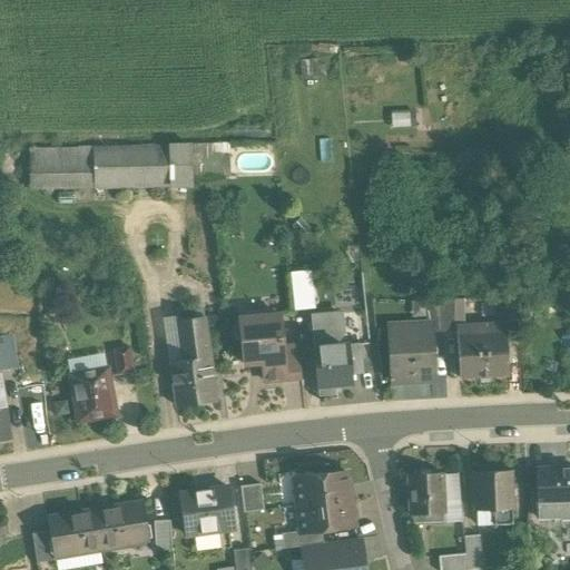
[(228,145),(30,150),(31,189),(193,186),(193,178),(229,177),(228,145)]
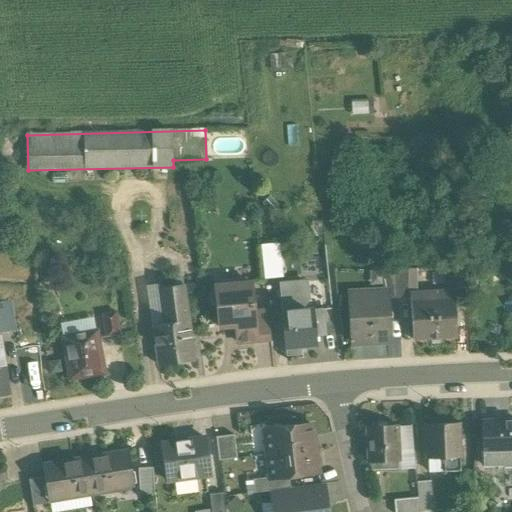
[(280,245),(262,247),(265,280),(283,278),(280,245)]
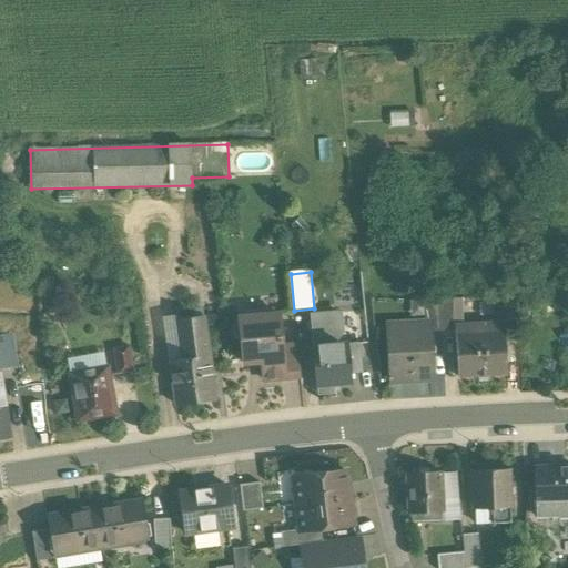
[(440,300),(424,300),(425,326),(428,325),(428,333),(442,332),(440,300)]
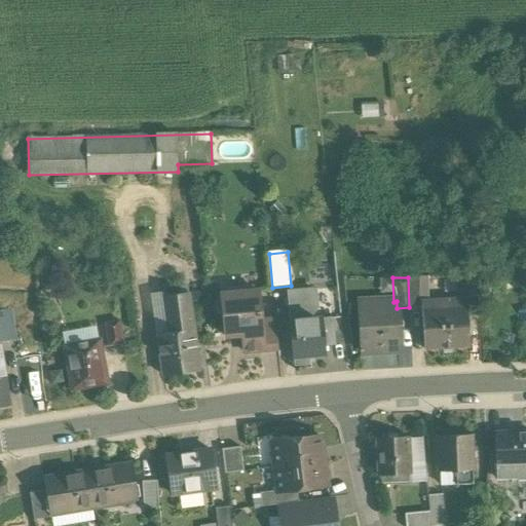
[(419,277),(408,277),(409,307),(422,306),(421,302),(420,299),(419,277)]
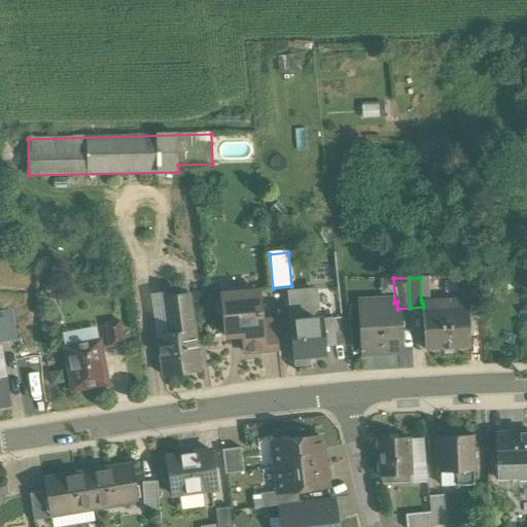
[(481,304),(479,278),(467,278),(468,297),(467,301),(468,305),(481,304)]
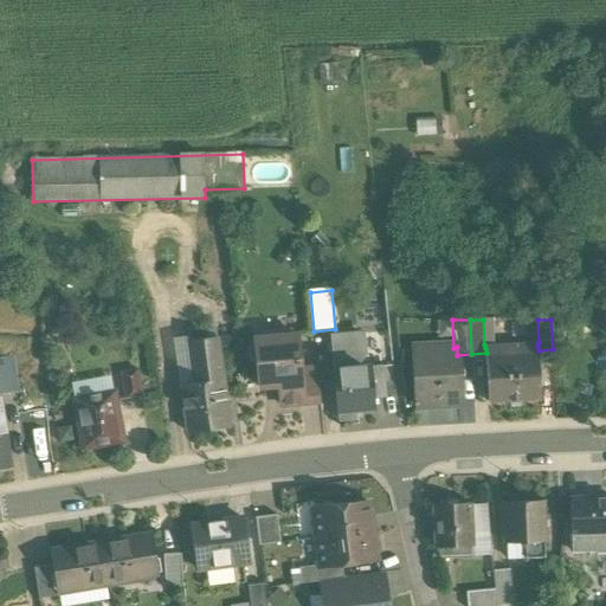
[(331,337),(334,372),(355,369),(354,366),(363,356),(362,335),(331,337)]
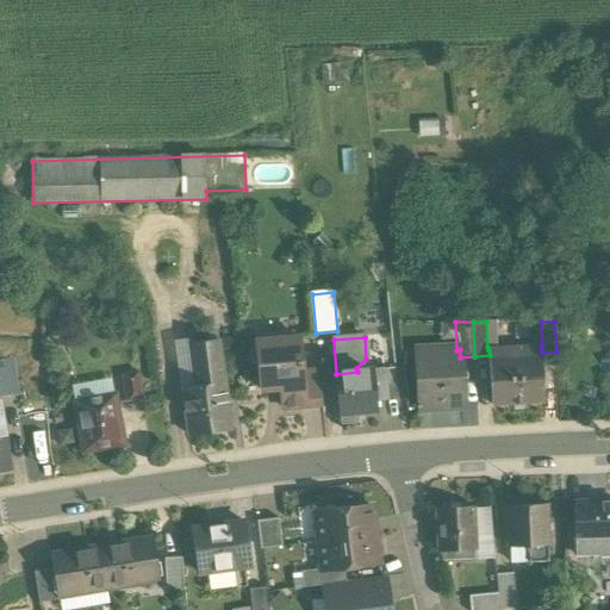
[(299,338),(259,343),(265,392),(282,390),(284,409),(306,406),(303,373),(299,338)]
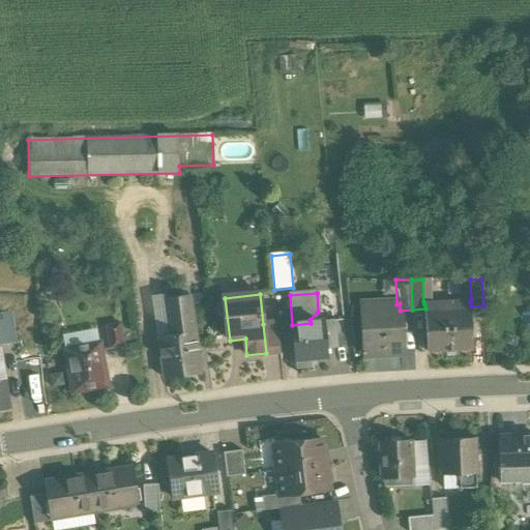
[(190,295),(166,299),(171,335),(196,332),(190,295)]
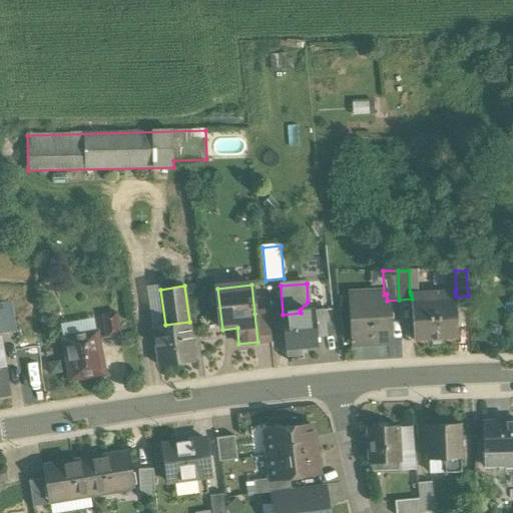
[(455,293),(411,295),(412,299),(414,341),(458,339),(456,297),(455,293)]
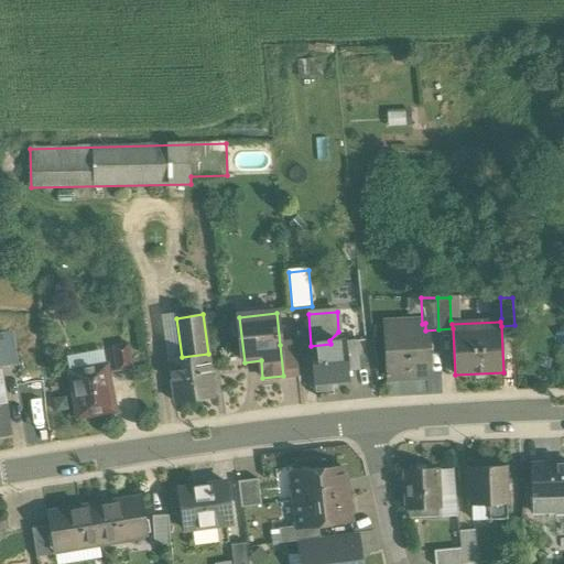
[(422,324),(386,326),(389,379),(429,377),(425,331),(425,323),(422,324)]
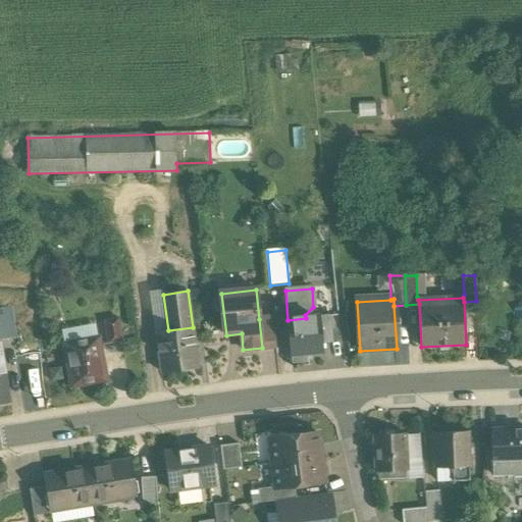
[(12,307),(0,309),(0,341),(2,341),(17,337),(12,307)]
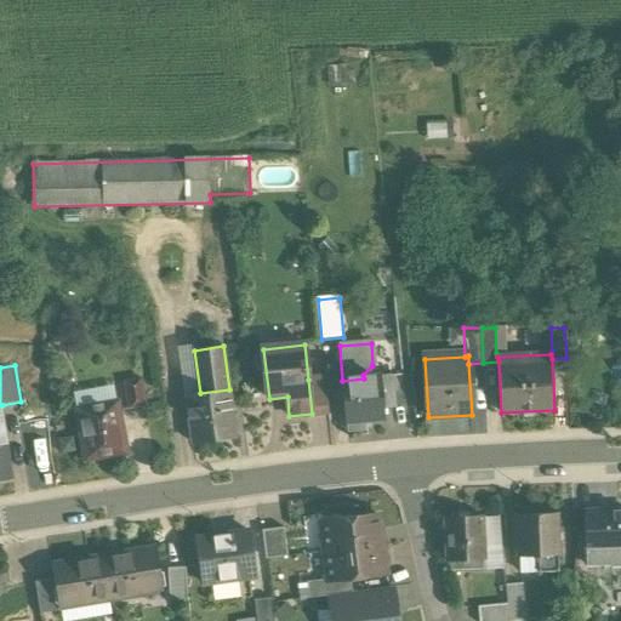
[(325,377),(308,380),(312,414),(329,412),(325,377)]
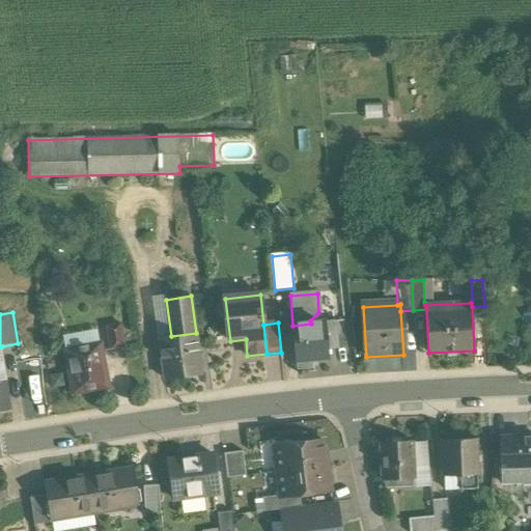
[(325,323),(292,326),(297,363),(328,360),(327,350),(326,331),(325,323)]
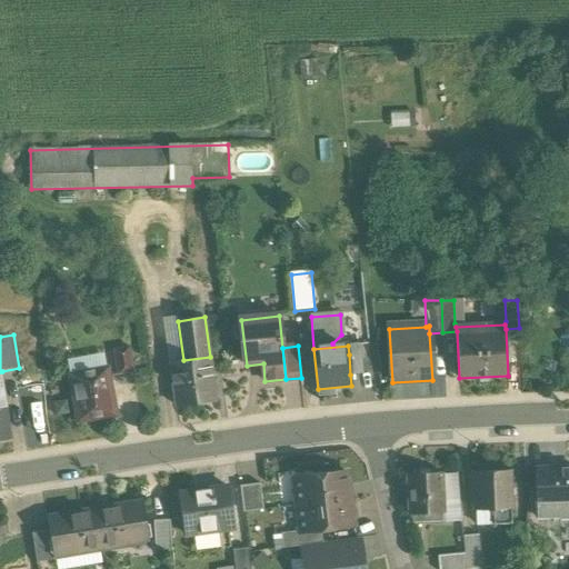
[(130,348),(115,350),(119,375),(133,371),(130,348)]
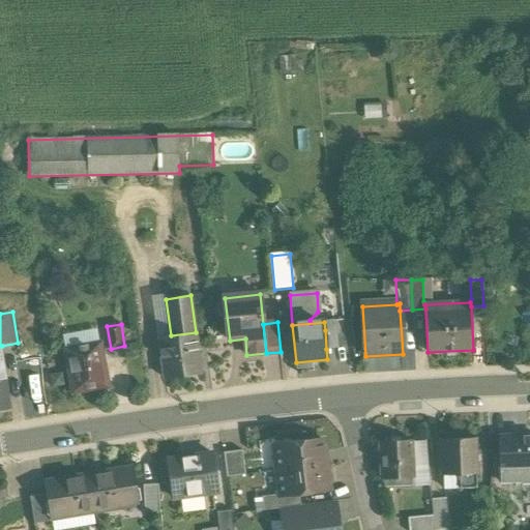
[(334,329),(325,330),(326,349),(336,348),(334,329)]
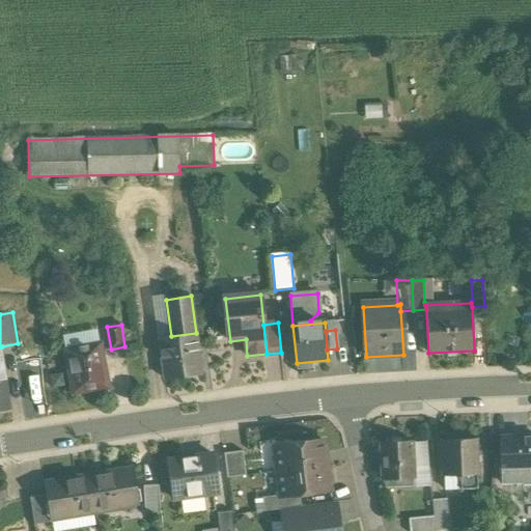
[(171,336),(160,338),(165,380),(201,374),(196,333),(171,336)]
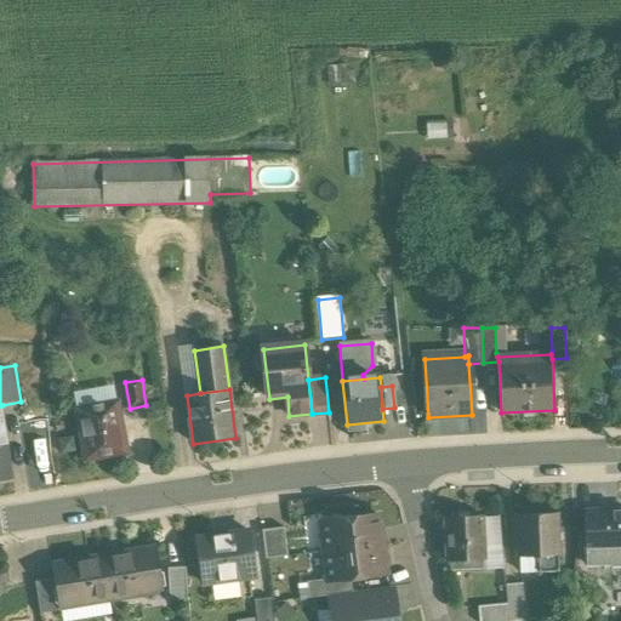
[(118,402),(77,410),(85,461),(127,453),(118,402)]
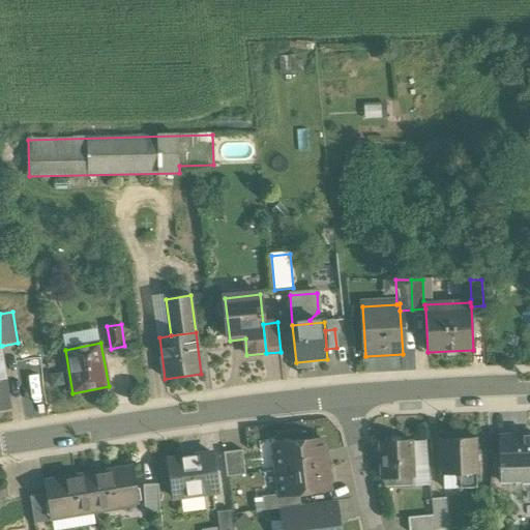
[(0,410),(9,410),(4,375),(0,375),(0,410)]
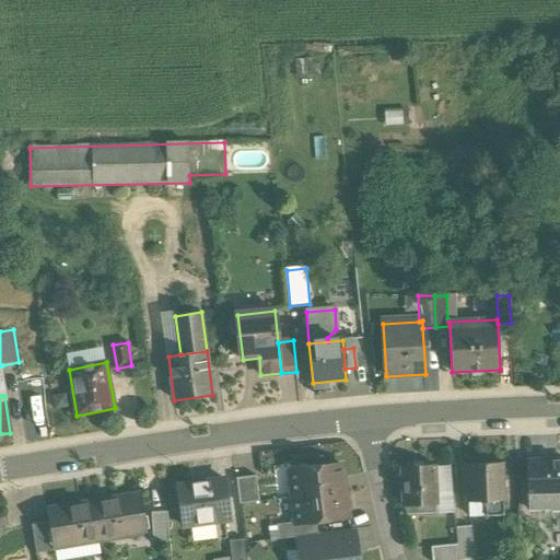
[(559,459),(526,462),(528,493),(529,493),(559,491),(559,459)]
